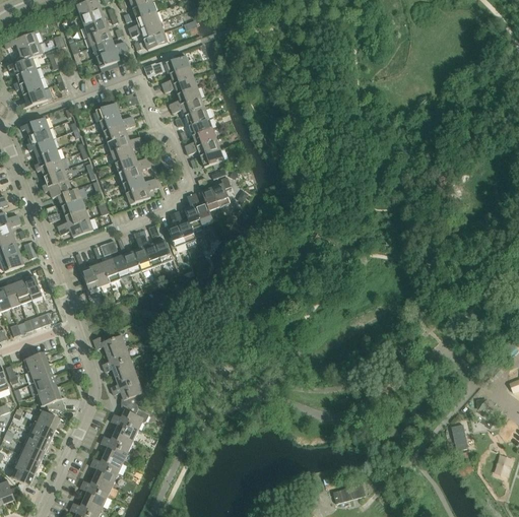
[(87,0),(76,4),(80,15),(101,8),(96,0),(87,0)]
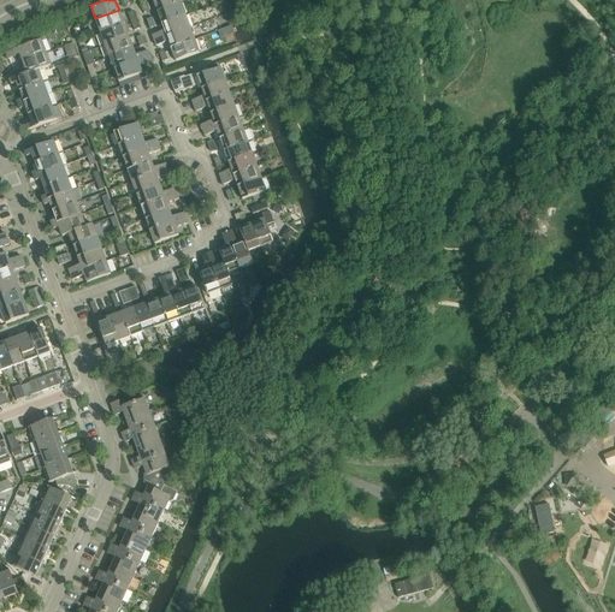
[(157,10),(181,1),(181,0),(153,0),(157,10)]
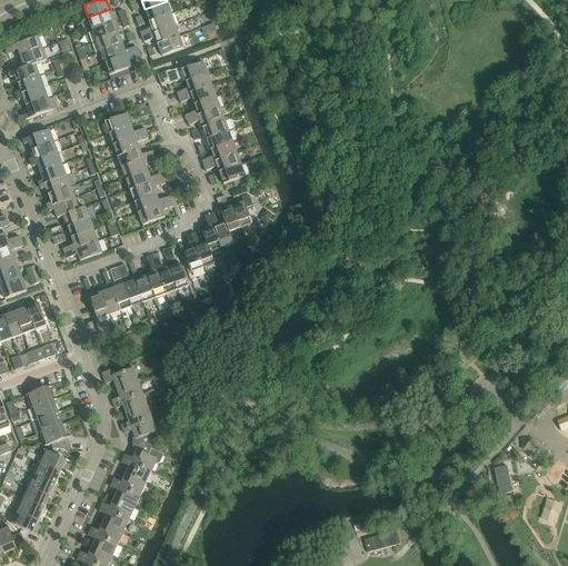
[(149,20),(170,12),(167,1),(145,9),(149,20)]
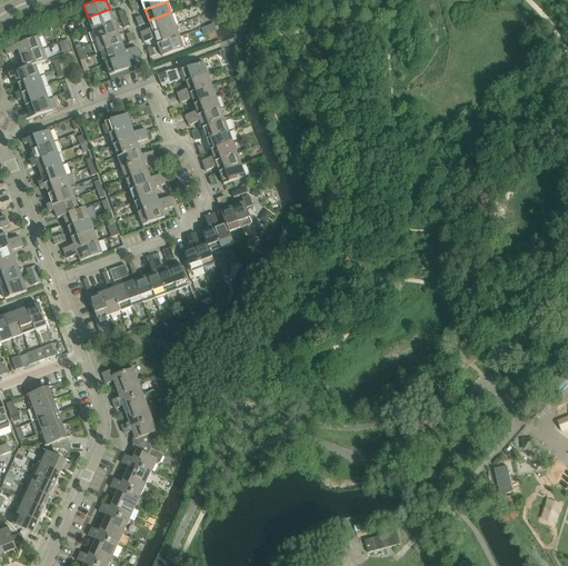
[(128,23),(122,8),(117,9),(123,26),(128,23)]
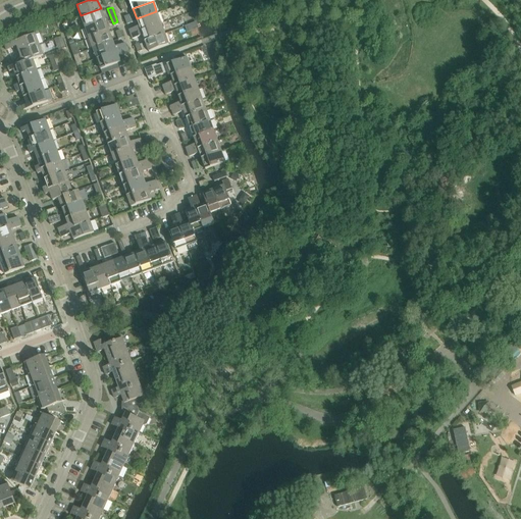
[(85,27),(105,18),(101,8),(81,15),(85,27)]
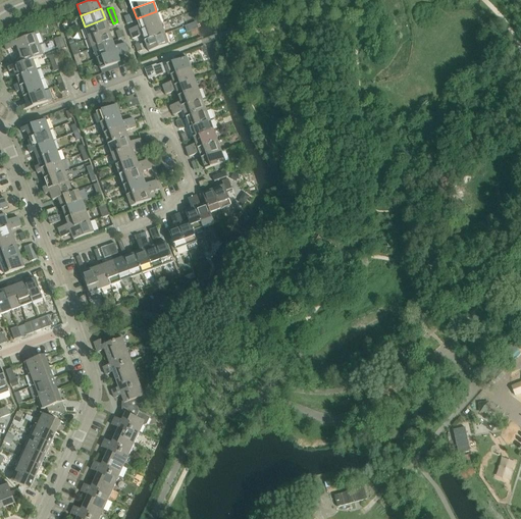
[(129,33),(160,21),(156,11),(137,18),(139,24),(128,28),(129,33)]
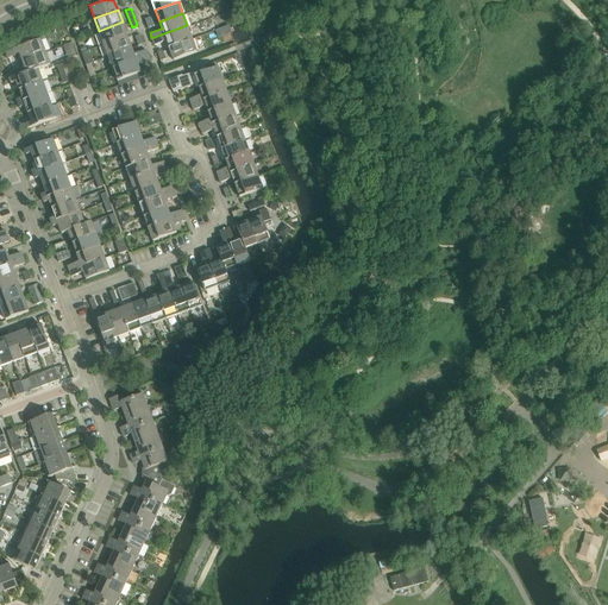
[(104,42),(126,33),(123,21),(99,31),(104,42)]
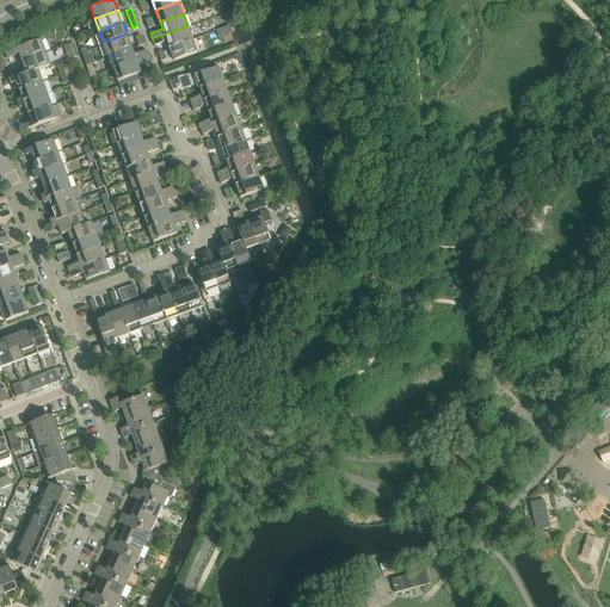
[(168,45),(192,37),(188,25),(152,38),(154,43),(166,39),(168,45)]
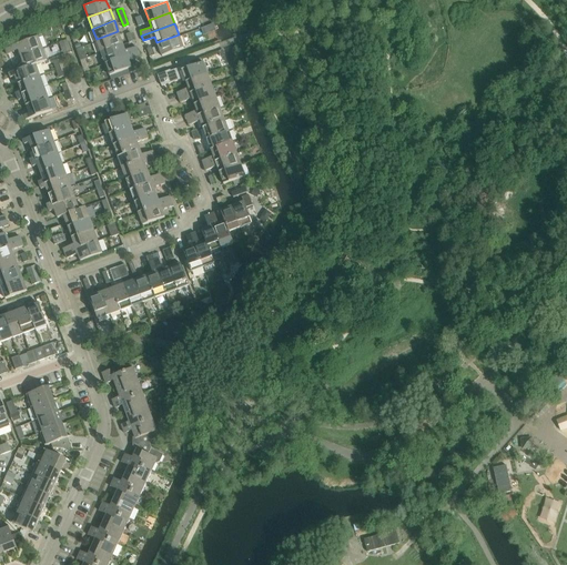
[(118,31),(97,39),(100,50),(122,42),(118,31)]
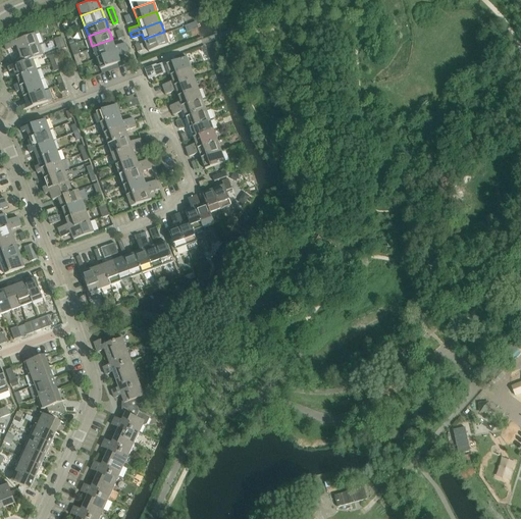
[(15,43),(18,50),(39,42),(35,32),(4,43),(6,48),(12,45),(12,44),(15,43)]
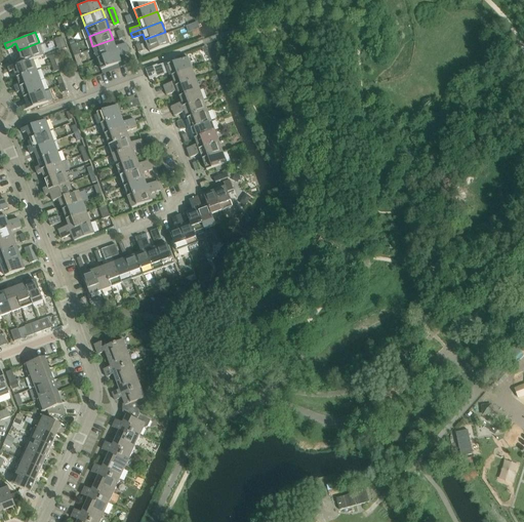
[(165,32),(145,39),(149,50),(169,43),(165,32)]
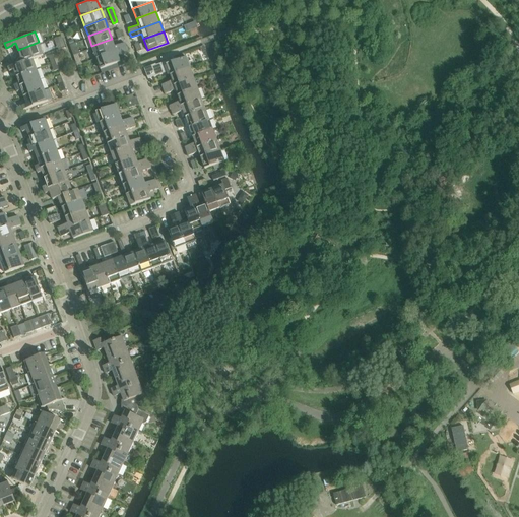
[(60,34),(54,37),(56,44),(63,41),(60,34)]
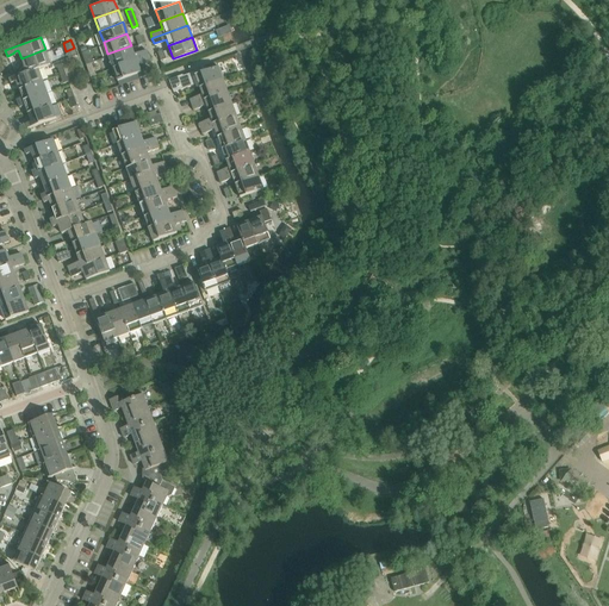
[(131,45),(107,54),(112,66),(148,54),(145,48),(134,52),(131,45)]
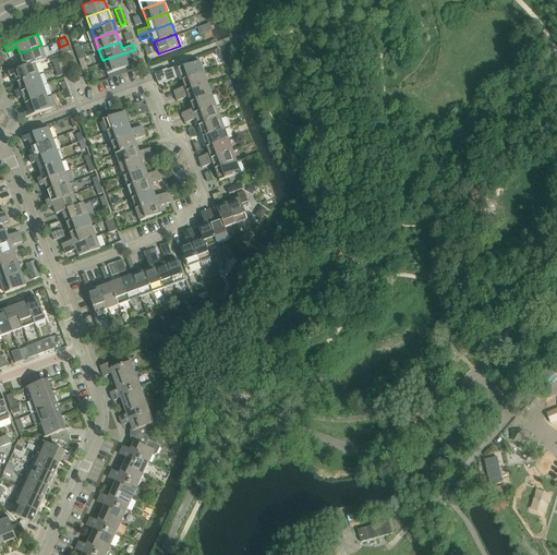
[(11,64),(13,69),(20,65),(20,67),(35,60),(35,61),(46,57),(41,45),(20,53),(22,60),(11,64)]
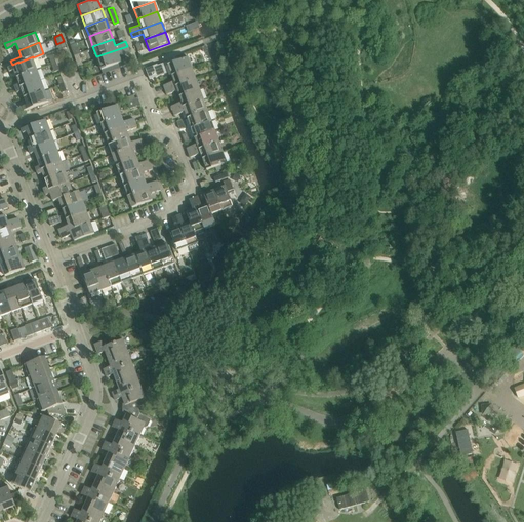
[(129,50),(127,46),(96,56),(101,68),(119,61),(120,65),(129,62),(127,55),(125,56),(120,56),(119,54),(129,50)]
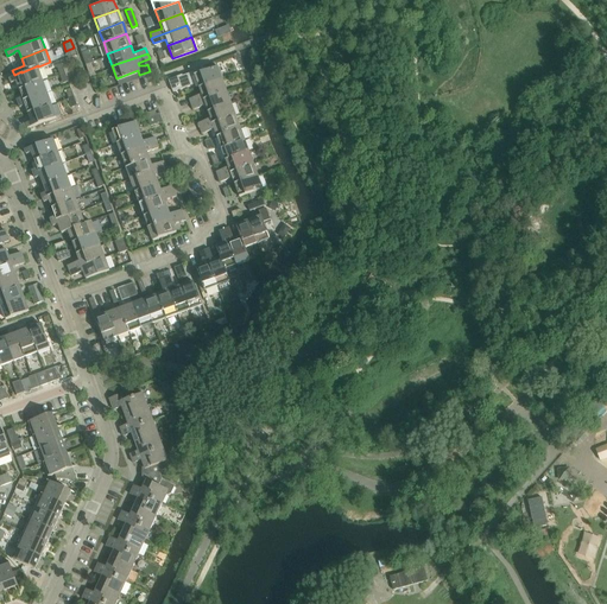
[(68,78),(61,62),(56,63),(62,81),(68,78)]
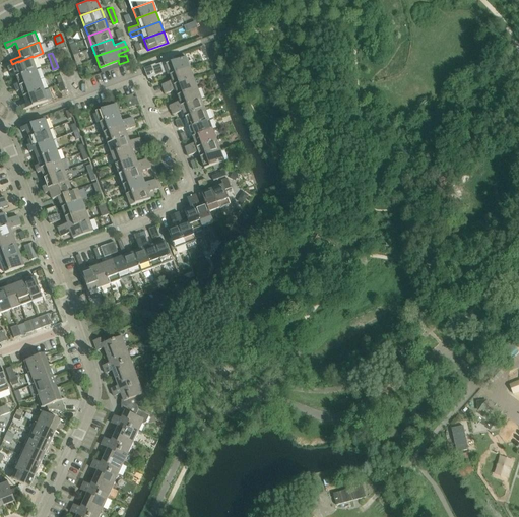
[(157,71),(167,68),(170,73),(189,66),(185,55),(176,59),(175,56),(155,63),(156,66),(145,70),(147,77),(157,73),(157,71)]
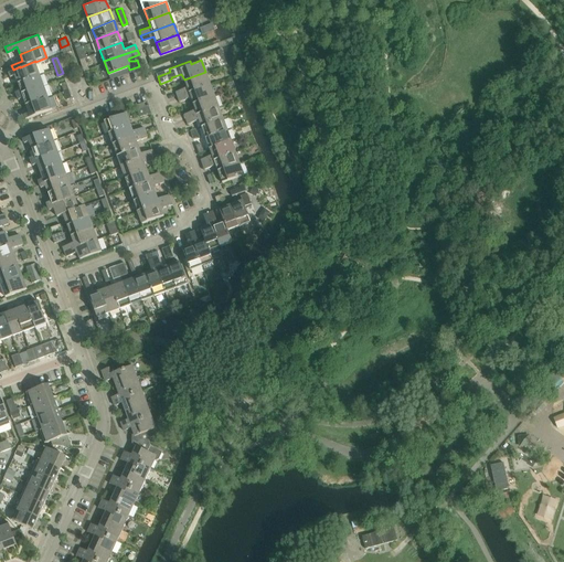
[(14,73),(17,81),(39,73),(35,62),(35,61),(20,67),(20,66),(13,70),(8,71),(10,75),(14,73)]
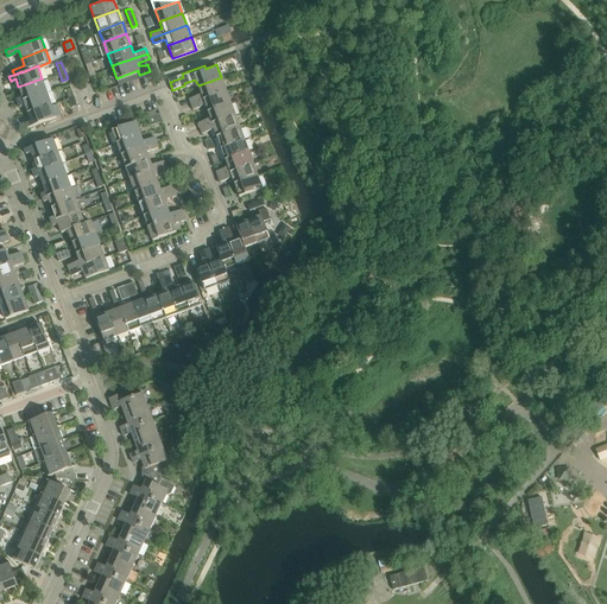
[(221,77),(198,86),(201,93),(188,97),(190,102),(226,89),(221,77)]
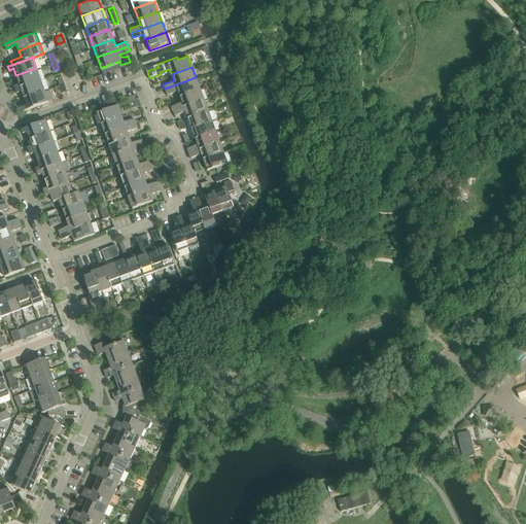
[(40,78),(36,68),(15,75),(19,82),(14,84),(15,88),(40,78)]
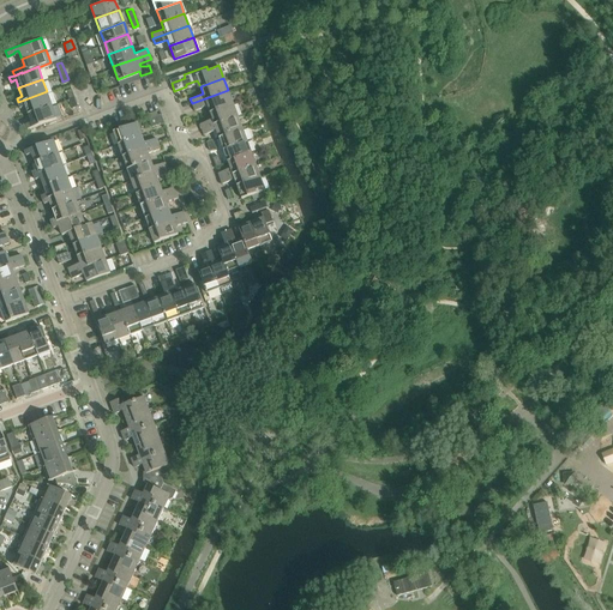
[(77,104),(71,86),(65,89),(72,106),(77,104)]
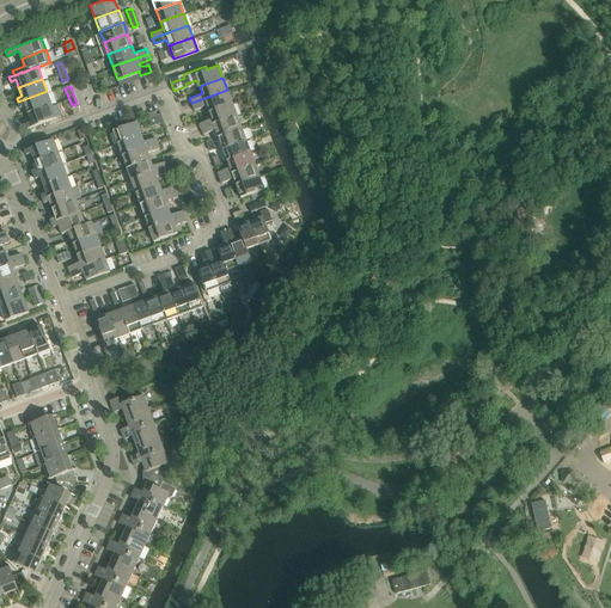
[(227,90),(191,103),(194,109),(206,104),(208,111),(231,102),(227,90)]
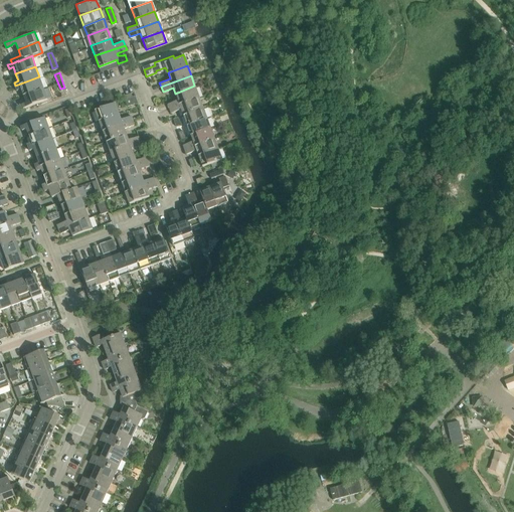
[(20,88),(23,95),(43,87),(39,76),(15,86),(16,89),(20,88)]
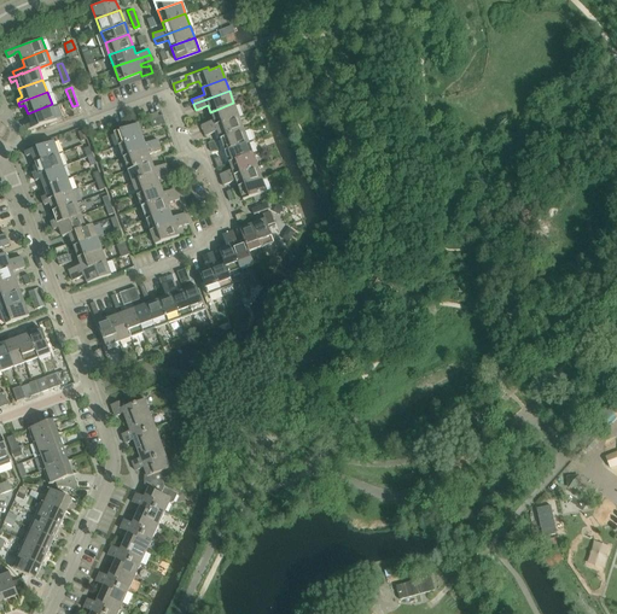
[(233,103),(210,112),(213,118),(201,123),(203,129),(238,116),(233,103)]
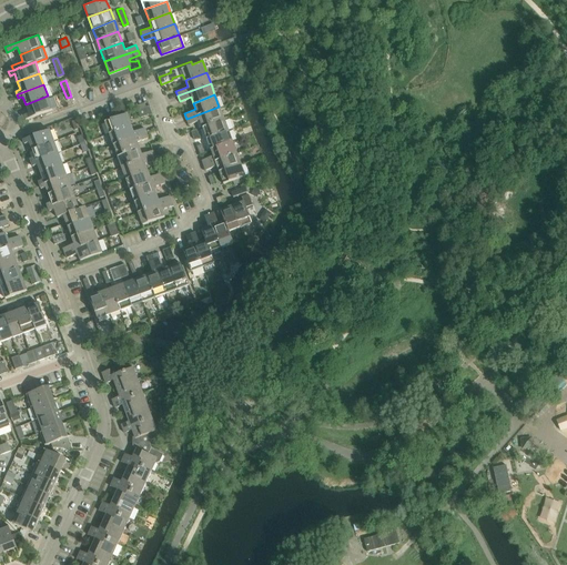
[(52,108),(48,96),(26,104),(28,111),(23,113),(26,118),(52,108)]
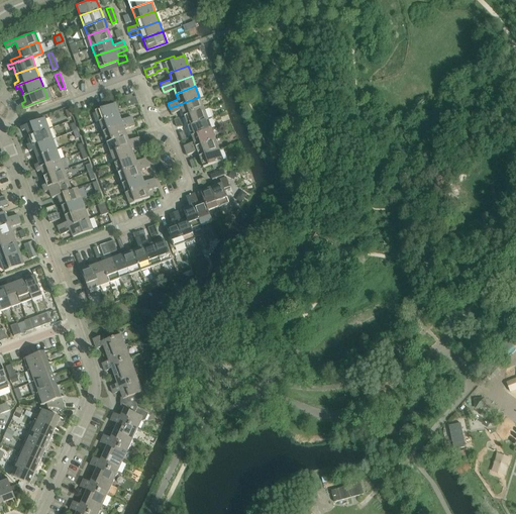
[(127,105),(137,101),(135,95),(125,98),(127,105)]
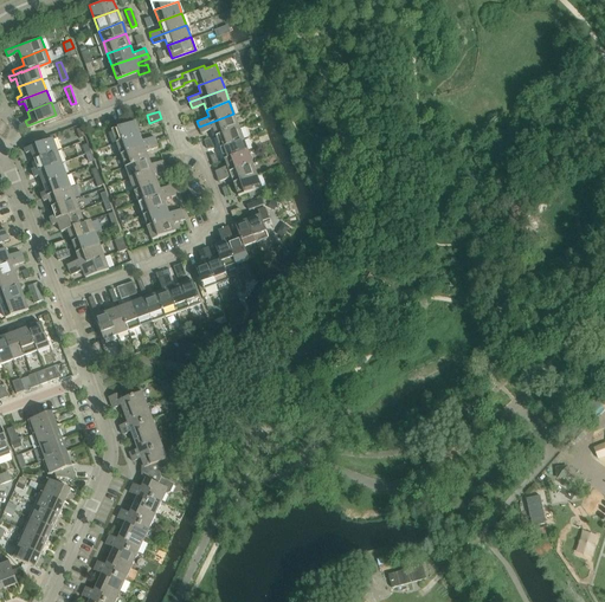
[(233,114),(199,127),(200,131),(213,127),(216,134),(238,125),(233,114)]
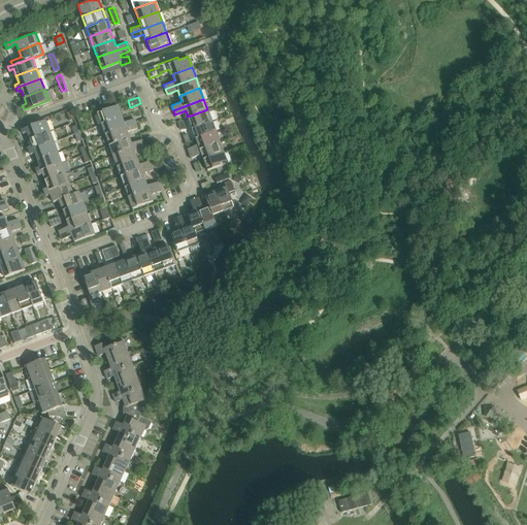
[(97,111),(101,123),(122,116),(119,108),(122,107),(119,101),(112,103),(113,105),(97,111)]
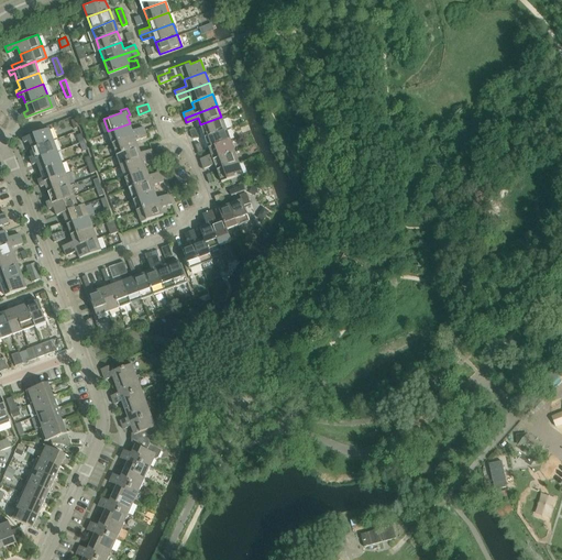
[(74,113),(69,116),(74,127),(78,125),(74,113)]
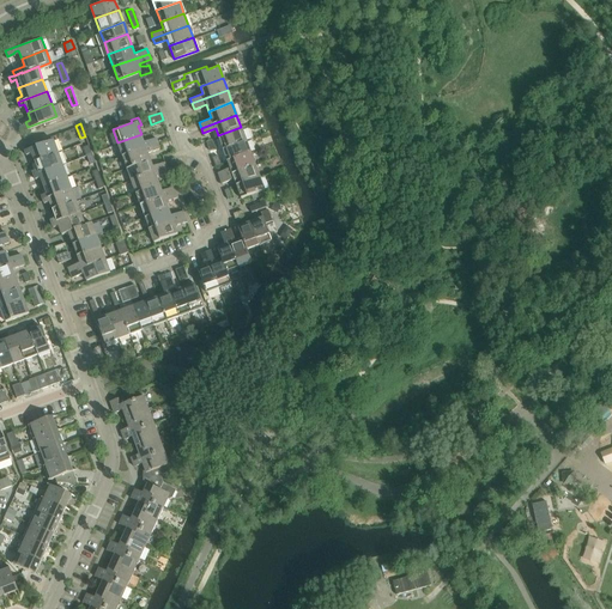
[(241,127),(218,135),(223,147),(246,139),(241,127)]
